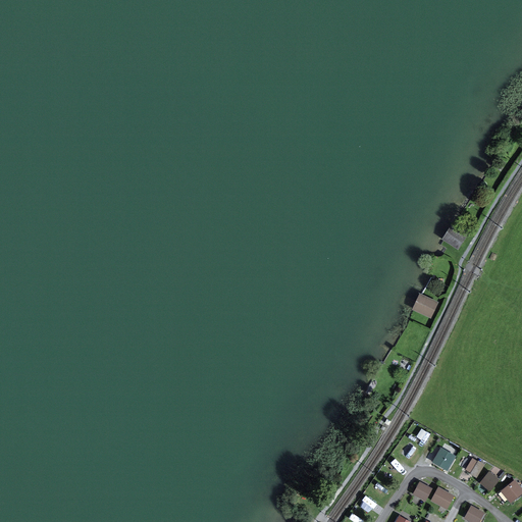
[(458,250),(466,239),(450,227),(442,240),(458,250)]
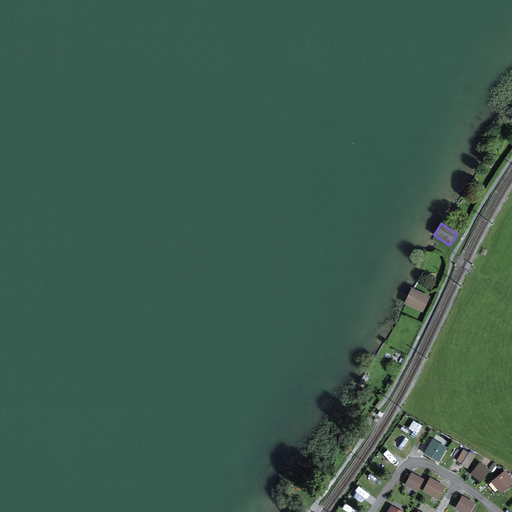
[(422,313),(430,296),(411,288),(404,304),(422,313)]
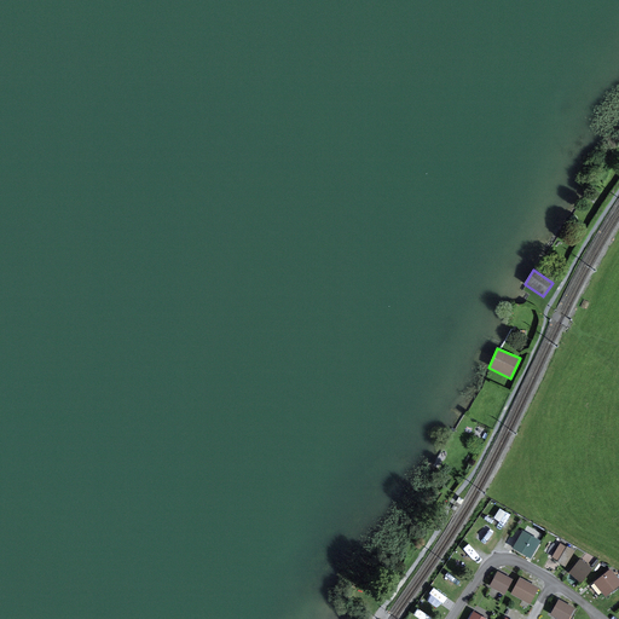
[(539,541),(524,532),(514,549),(530,557),(539,541)]
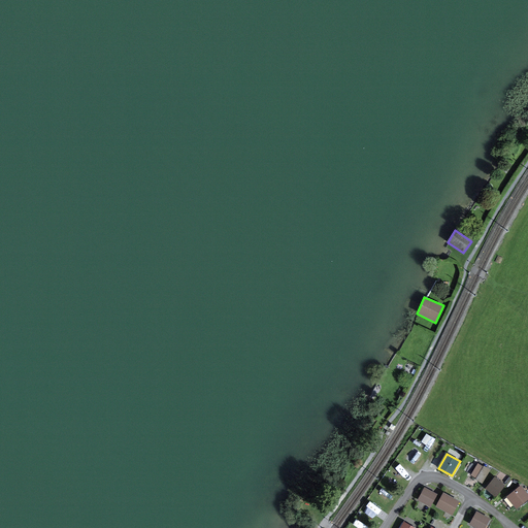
[(505,486),(495,477),(486,489),(496,497),(505,486)]
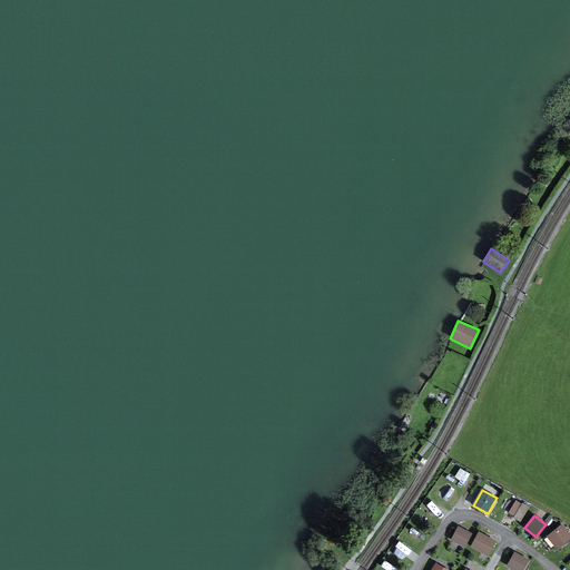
[(569,539),(569,532),(563,524),(547,537),(557,550),(569,539)]
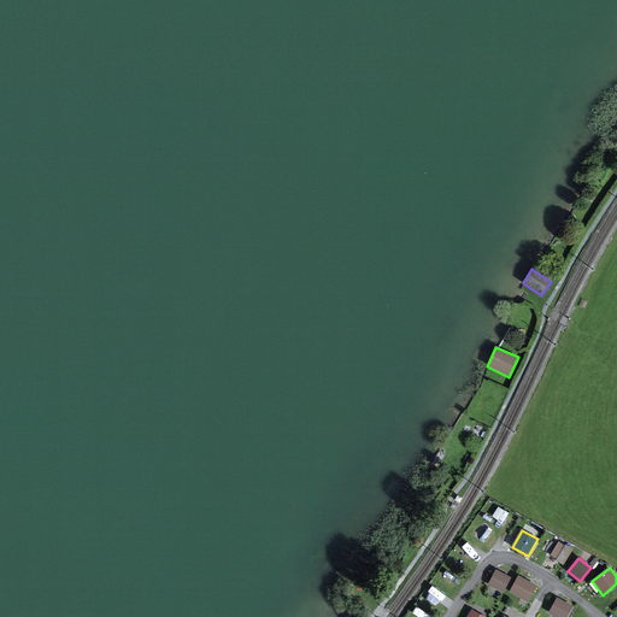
[(511,579),(497,570),(488,585),(504,593),(511,579)]
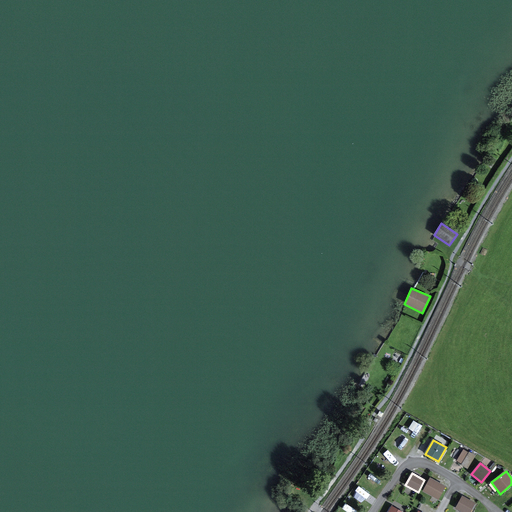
[(446,487),(430,478),(423,491),(439,500),(446,487)]
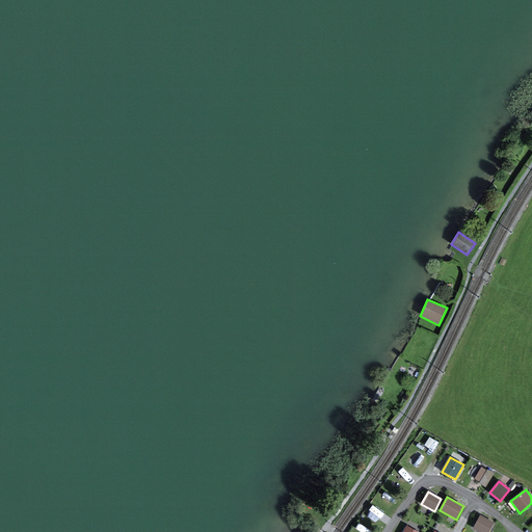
[(489,531),(495,523),(480,515),(474,529),(479,531),(489,531)]
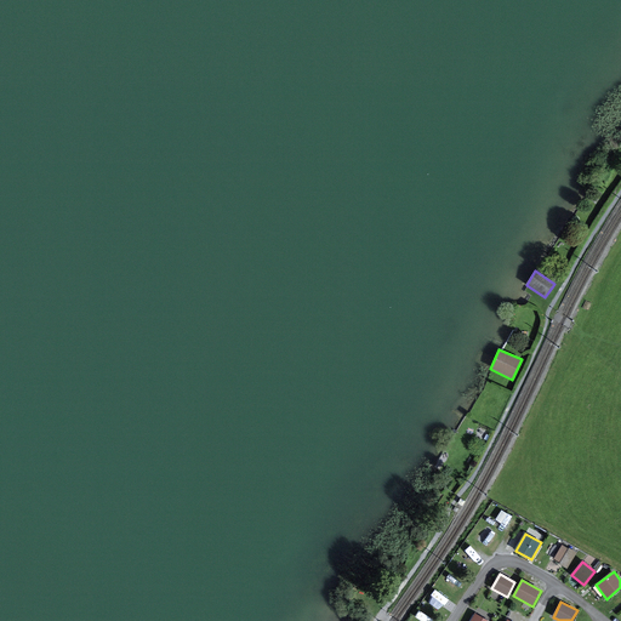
All buildings are outlined.
